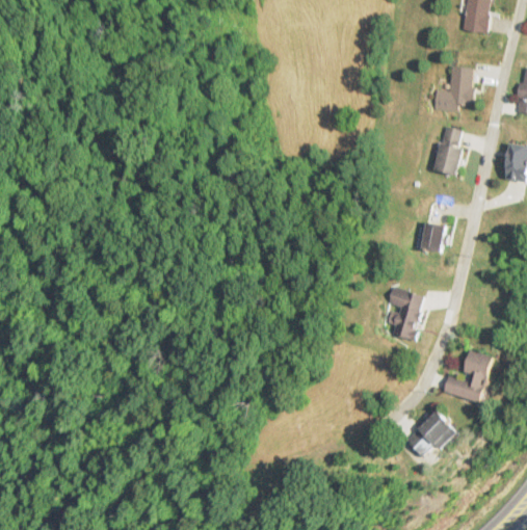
[(483,33),(488,0),(464,0),(460,30),(483,33)]
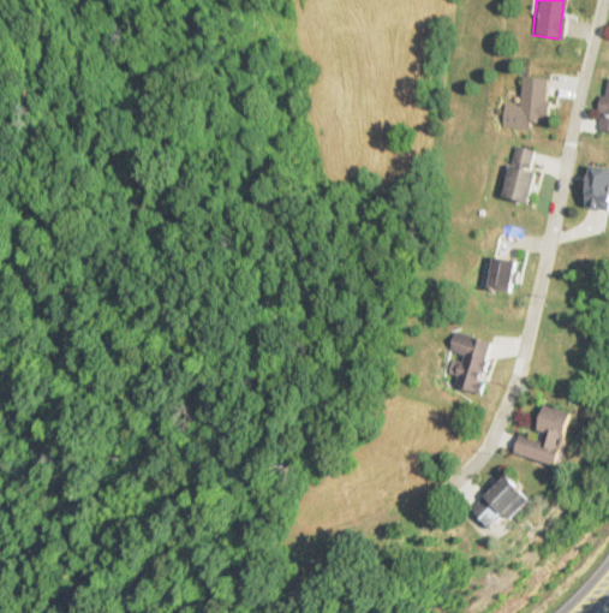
[(545,79),(518,78),(515,106),(499,105),(497,128),(529,130),(529,124),(542,125),(545,79)]
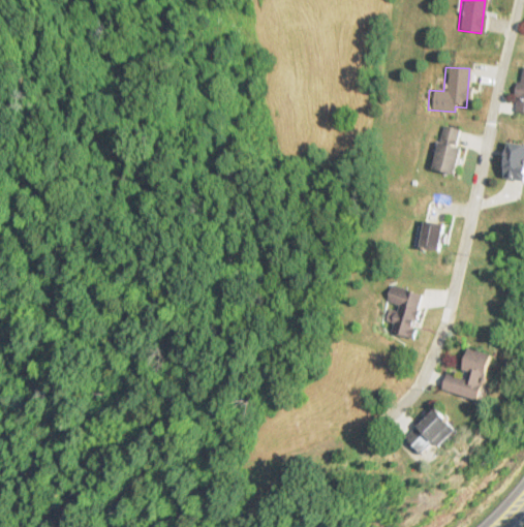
[(523,68),(518,68),(511,112),(523,114),(523,68)]
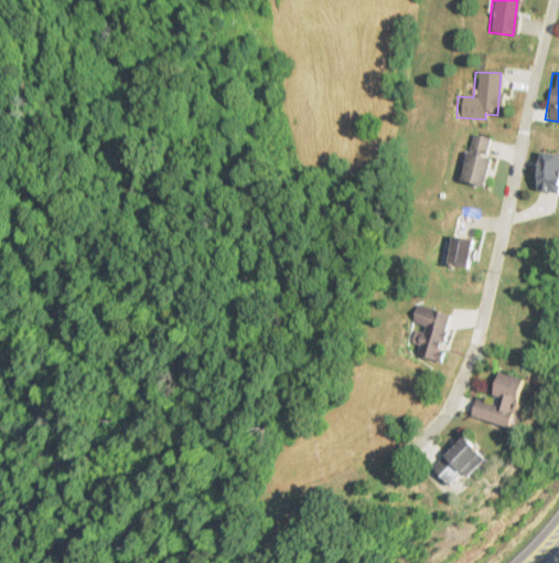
[(484,157),(487,140),(468,136),(458,182),(482,187),(488,158),(484,157)]
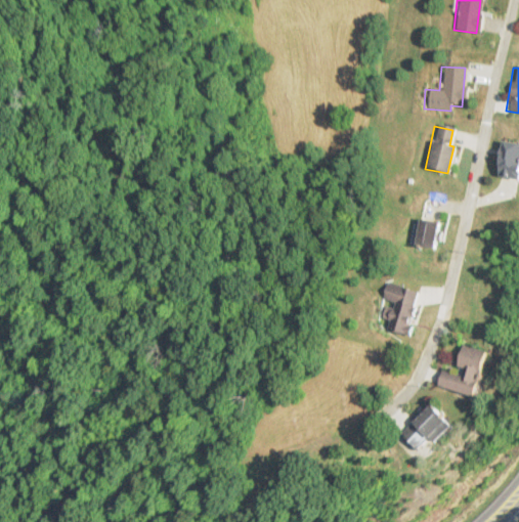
[(518,178),(518,143),(498,143),(498,179),(518,178)]
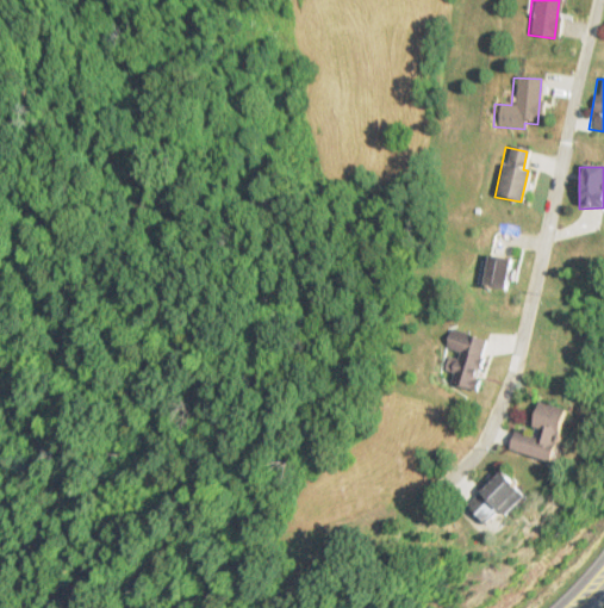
[(479,286),(503,290),(506,259),(483,256),(479,286)]
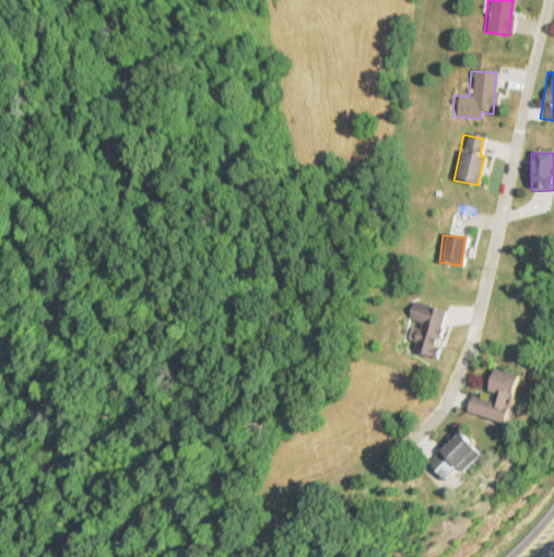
[(407,352),(431,358),(444,311),(409,301),(403,321),(414,324),(407,352)]
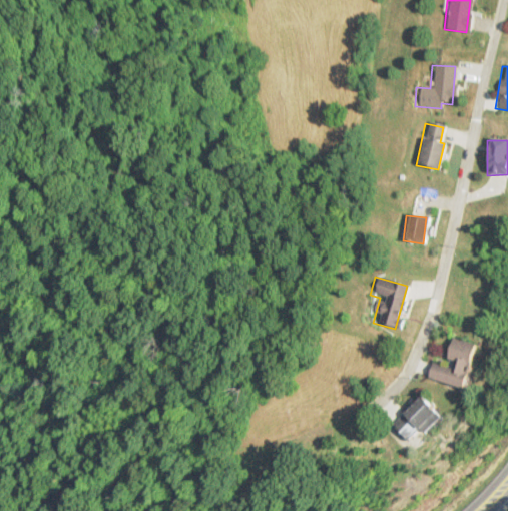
[(426,380),(462,389),(473,345),(451,339),(443,367),(430,363),(426,380)]
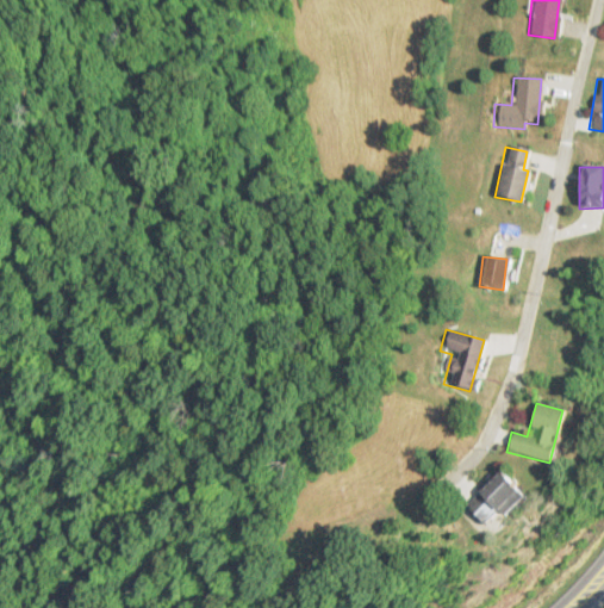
[(520,495),(499,472),(462,506),(484,528),(520,495)]
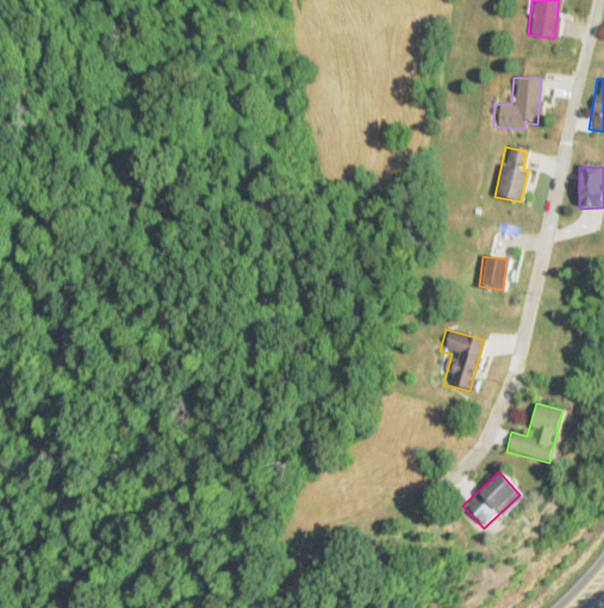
All buildings are outlined.
